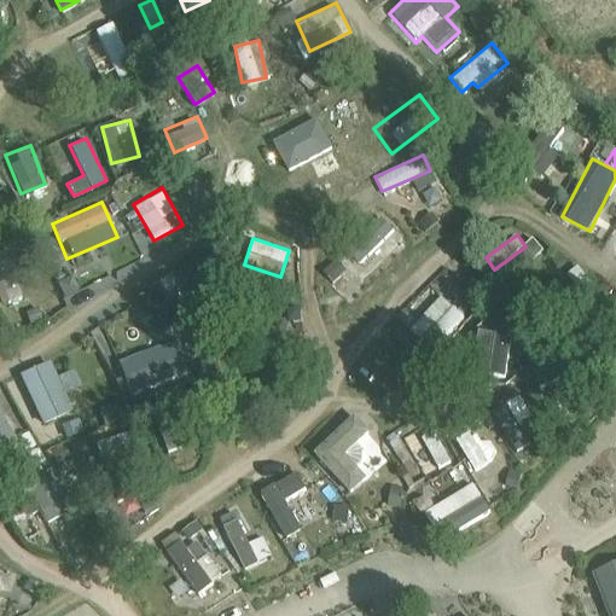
[(210,291),(219,250),(193,245),(186,286),(210,291)]
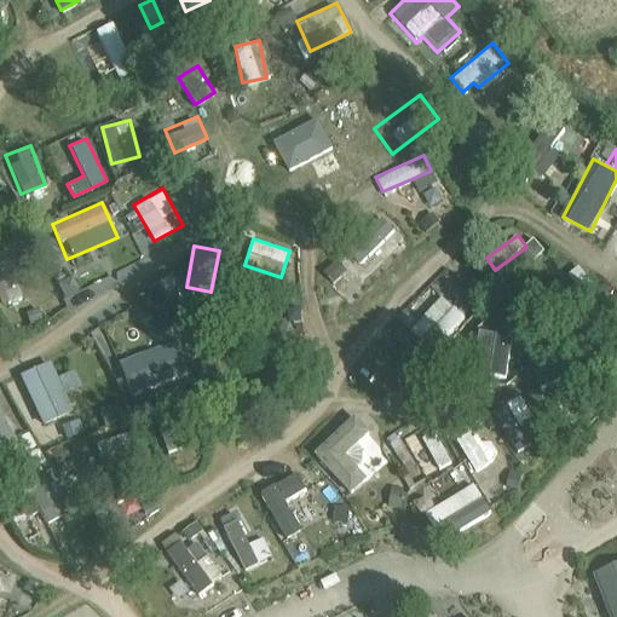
[(342,254),(326,272),(352,297),(369,278),(342,254)]
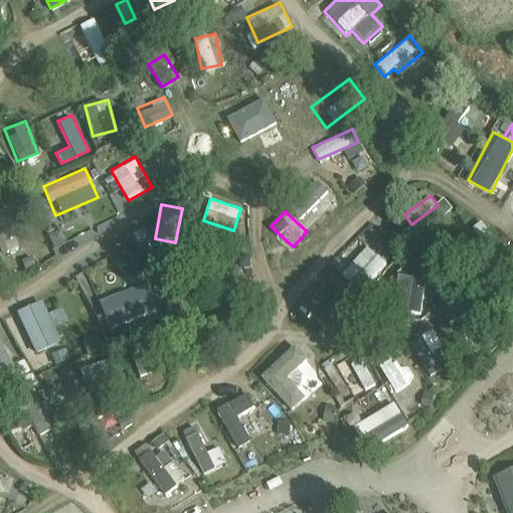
[(360,233),(370,243),(381,231),(370,222),(360,233)]
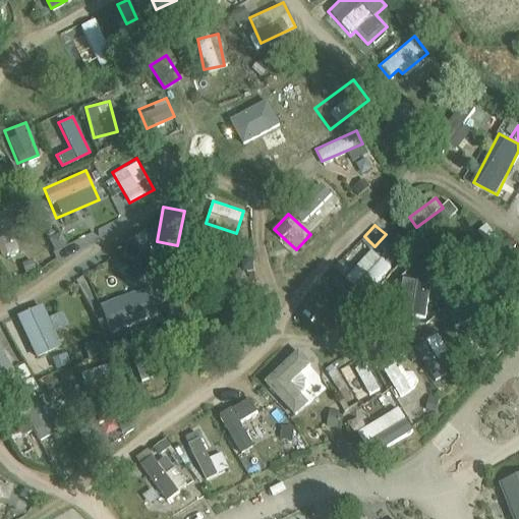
[(56,233),(48,238),(58,256),(67,251),(56,233)]
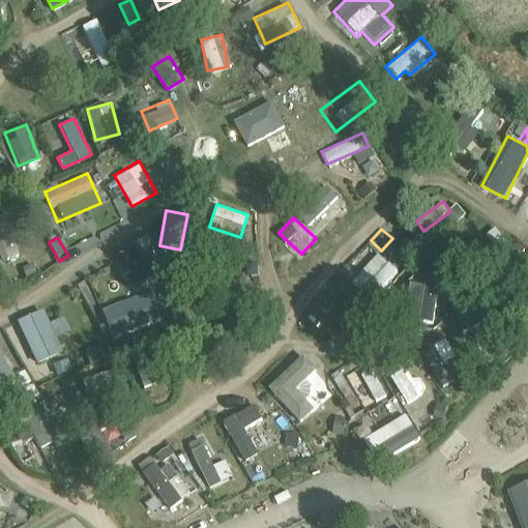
[(379,253),(350,280),(368,298),(397,271),(379,253)]
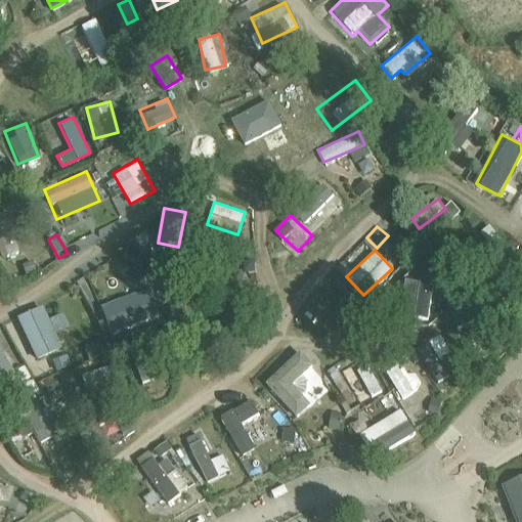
[(99,303),(107,332),(160,315),(151,288),(99,303)]
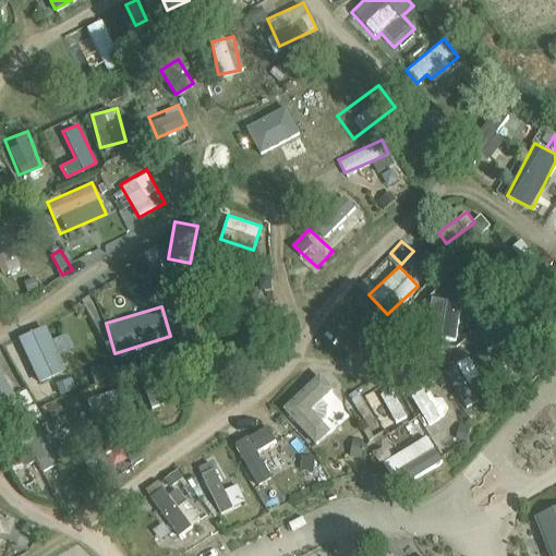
[(64,370),(57,350),(72,346),(67,331),(49,337),(45,325),(19,335),(35,381),(64,370)]
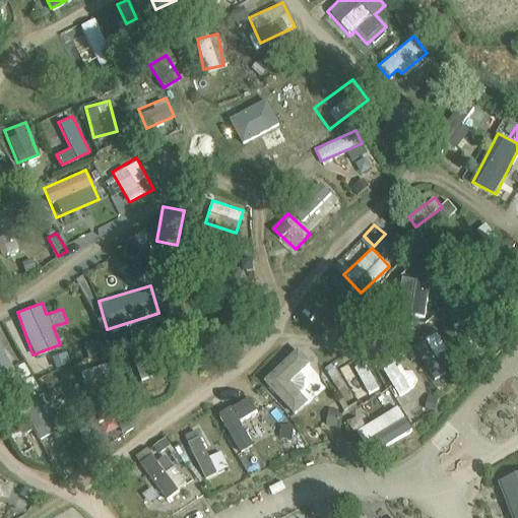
[(412,344),(433,380),(446,373),(435,353),(446,347),(437,331),(412,344)]
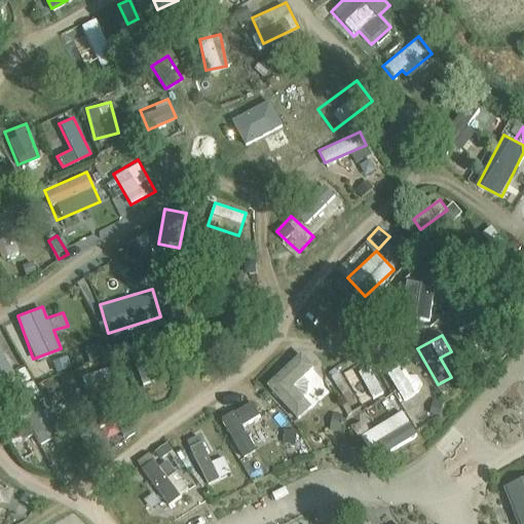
[(0,400),(33,388),(25,366),(11,371),(3,348),(0,349),(0,400)]
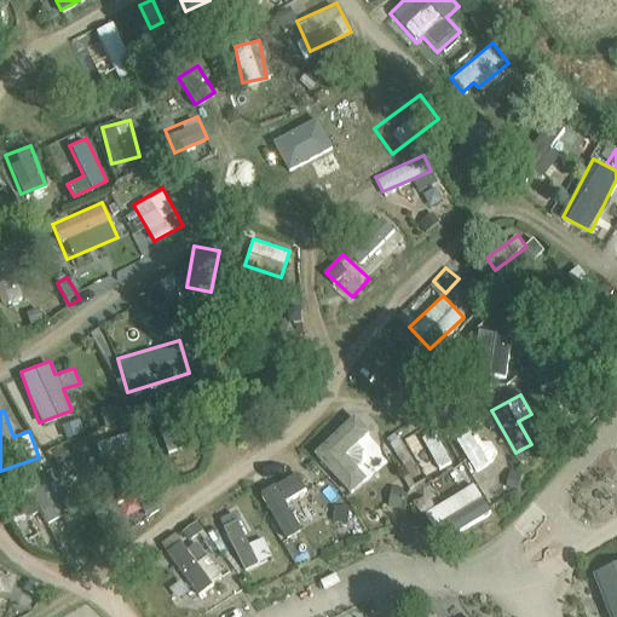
[(349,491),(375,466),(356,445),(372,431),(355,413),(312,453),(349,491)]
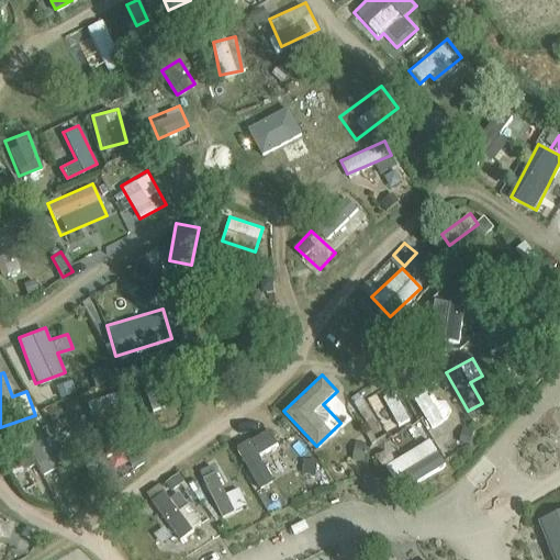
[(392,383),(368,395),(385,430),(410,418),(392,383)]
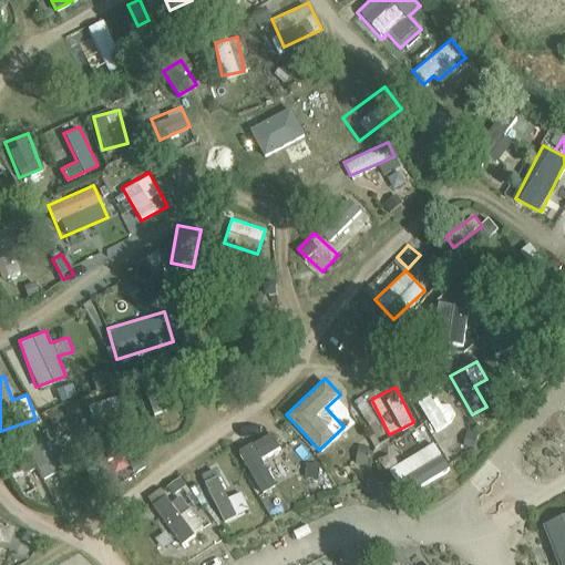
[(91,415),(124,403),(121,393),(88,406),(91,415)]
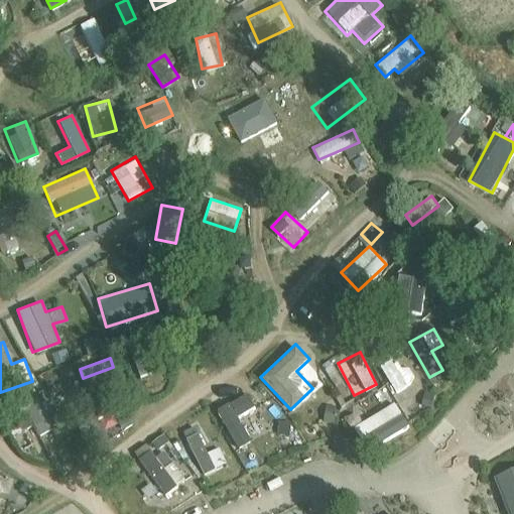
[(393,390),(404,386),(396,365),(385,369),(393,390)]
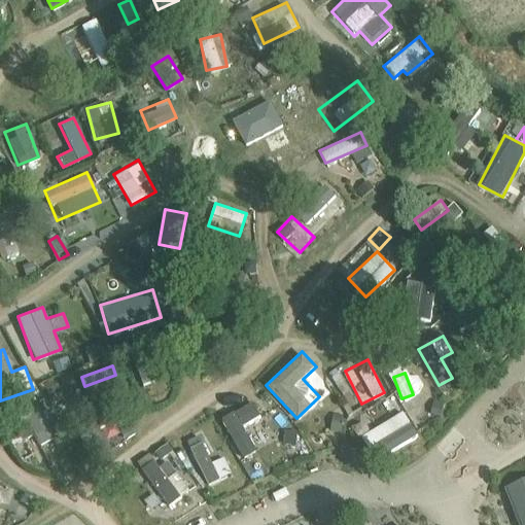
[(243,424),(260,415),(252,400),(221,418),(242,457),(257,450),(243,424)]
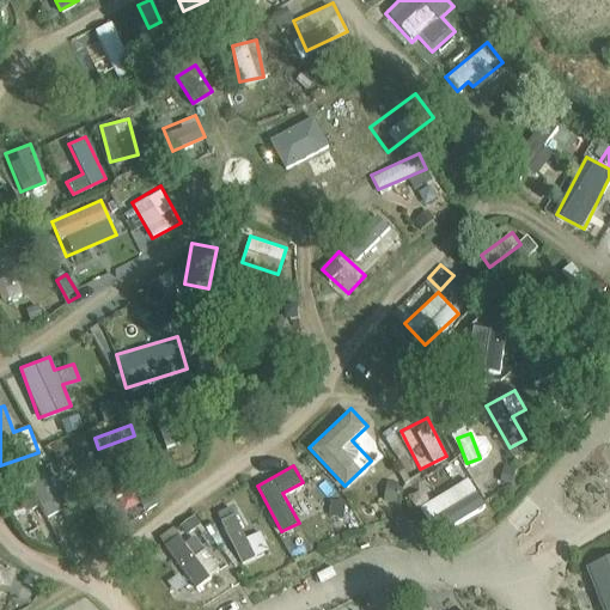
[(469,476),(419,506),(427,520),(444,510),(452,525),(487,505),(469,476)]
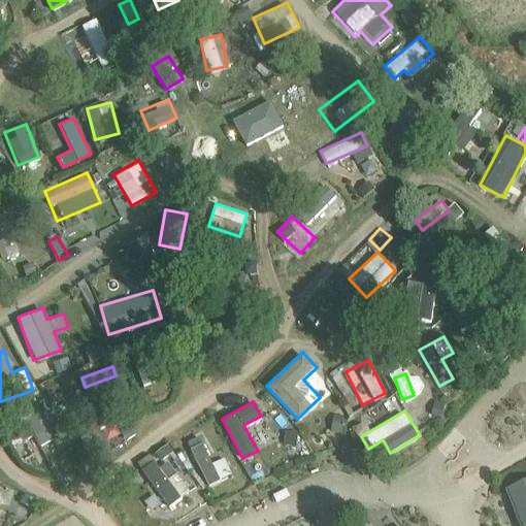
[(38,445),(56,436),(46,416),(29,424),(38,445)]
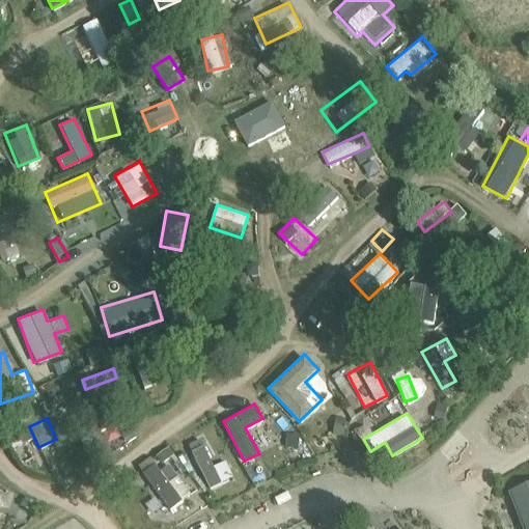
[(210,489),(222,482),(200,438),(188,444),(210,489)]
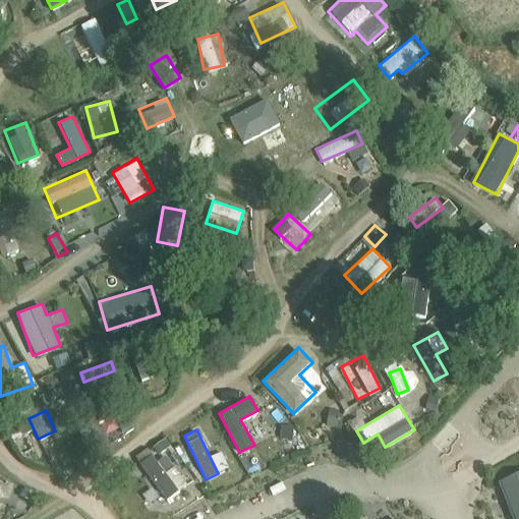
[(135,462),(170,498),(187,480),(171,463),(178,457),(160,438),(135,462)]
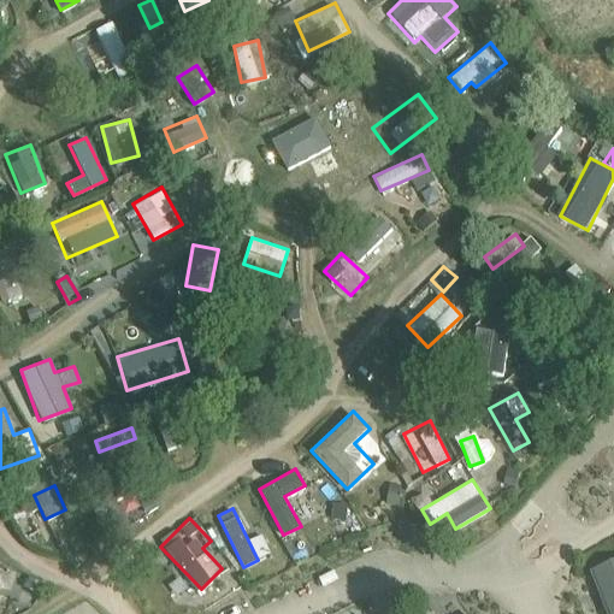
[(0,600),(3,591),(33,601),(40,574),(0,561),(0,600)]
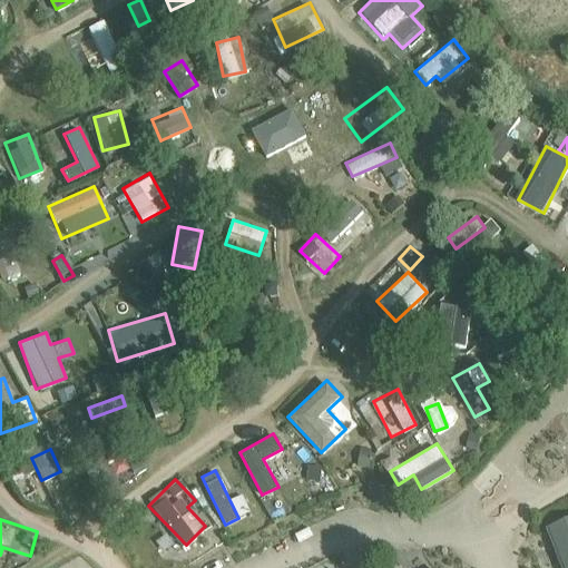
[(567,567),(567,521),(547,530),(555,551),(561,567),(567,567)]
